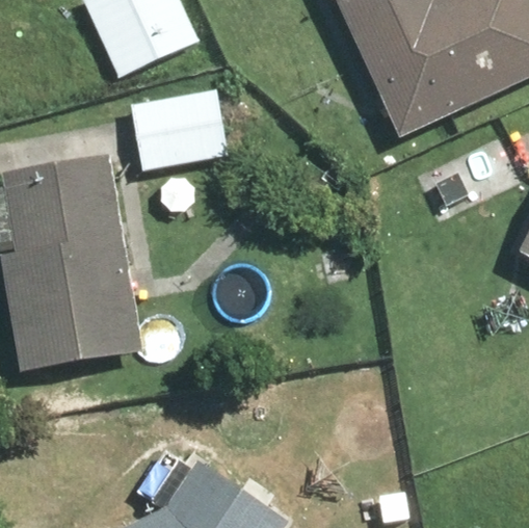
[(85,0),(83,1),(118,77),(199,40),(179,0),(85,0)]
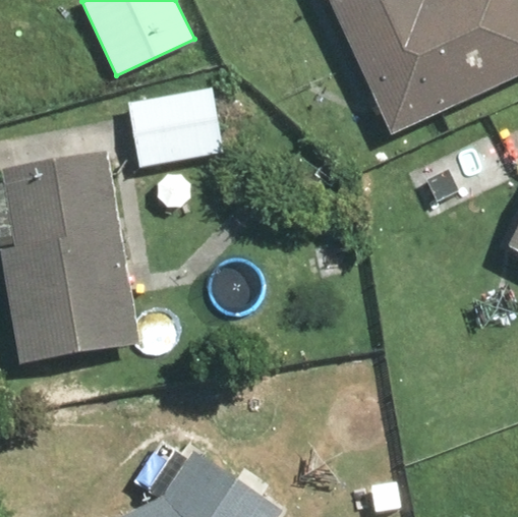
[(329,0),(391,135),(517,75),(517,0),(329,0)]
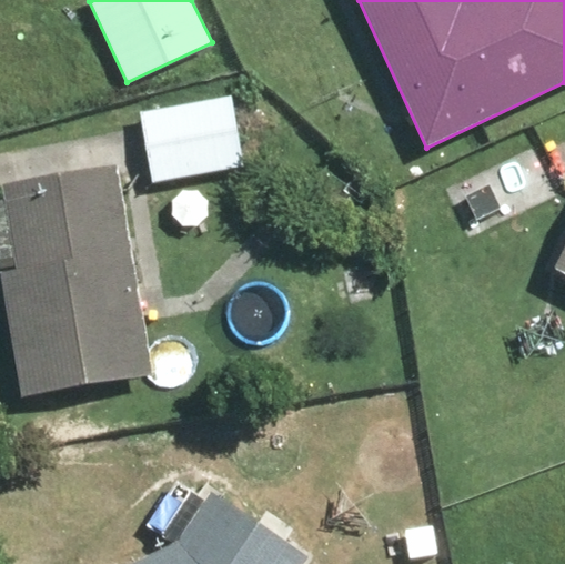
[(232,96),(140,114),(154,184),(245,165),(232,96)]
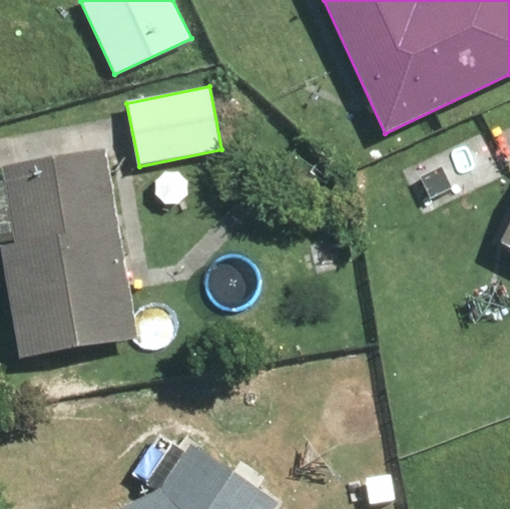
[(100,150),(0,168),(0,263),(18,358),(135,336),(100,150)]
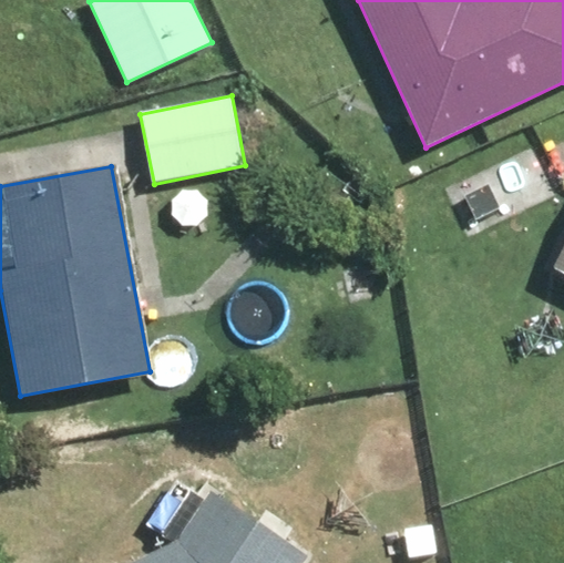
[(297,562),(303,555),(180,471),(143,524),(172,544),(134,562),(297,562)]
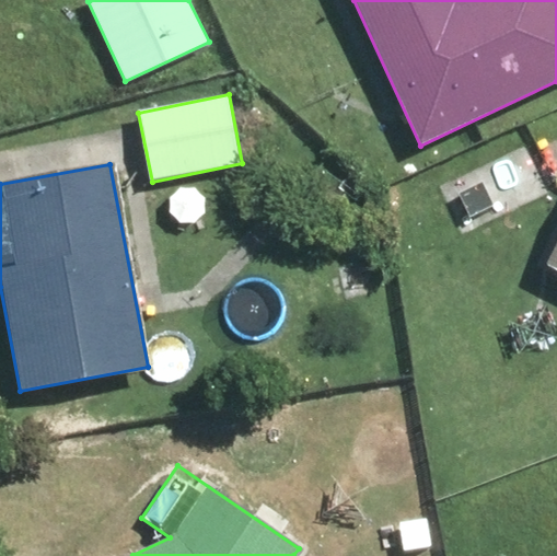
All buildings are outlined.
